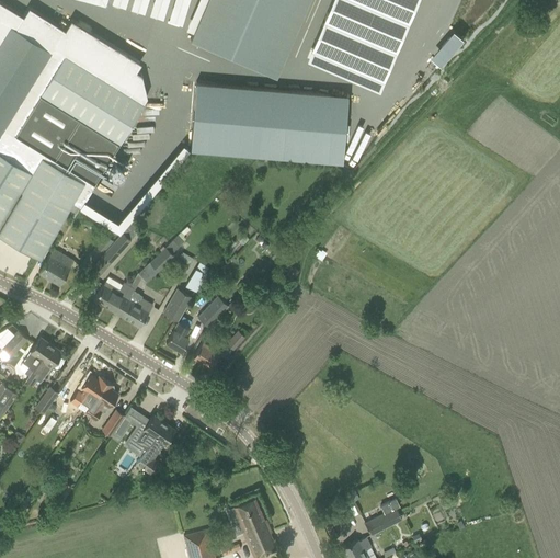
[(46,0),(190,34),(195,12),(143,0),(46,0)]
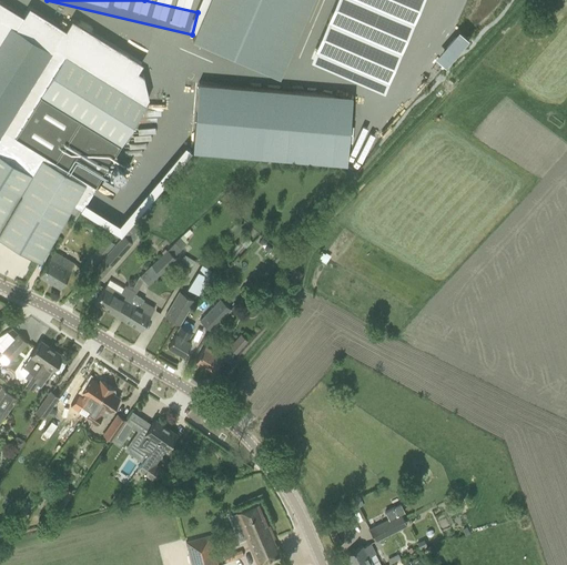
[(310,73),(333,0),(213,0),(198,47),(290,77),(293,68),(310,73)]
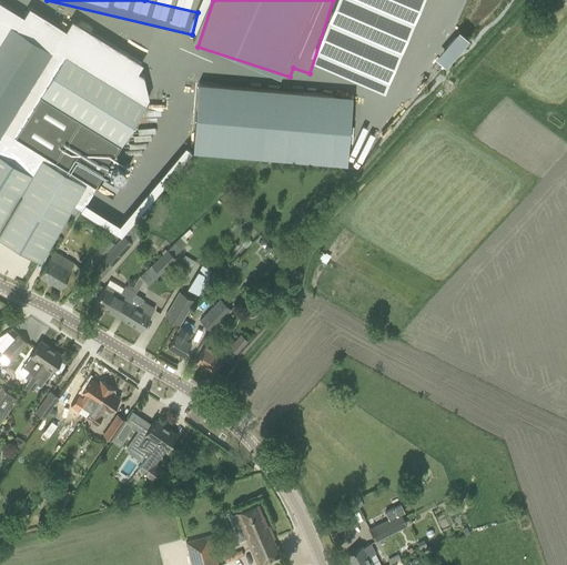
[(338,0),(314,74),(327,80),(354,0),(338,0)]
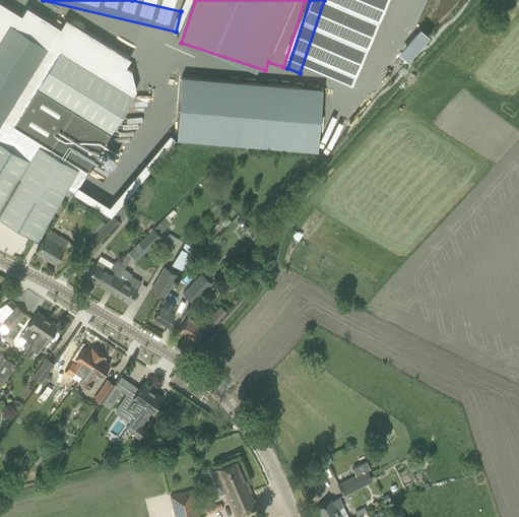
[(330,0),(322,34),(333,38),(343,0),(330,0)]
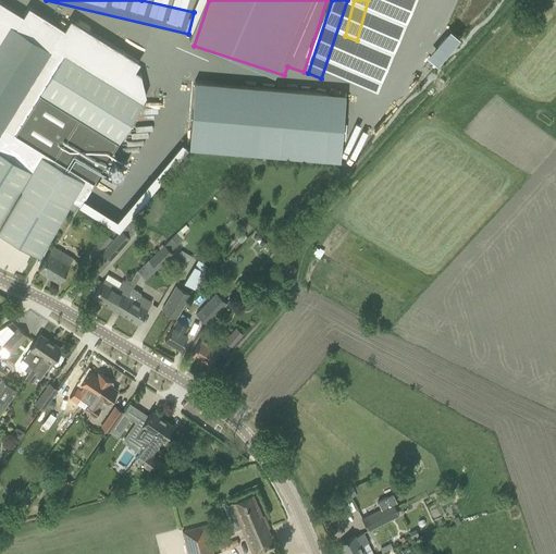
[(370,53),(387,0),(373,0),(358,49),(370,53)]
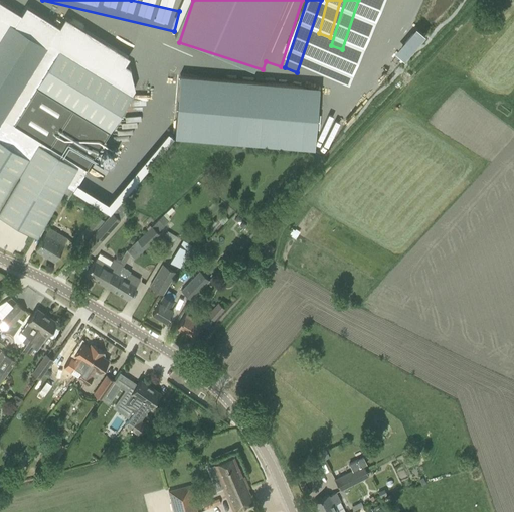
[(369,97),(395,3),(385,0),(383,0),(377,24),(370,22),(375,0),(363,0),(339,88),(347,90),(361,39),(368,41),(354,92),(369,97)]
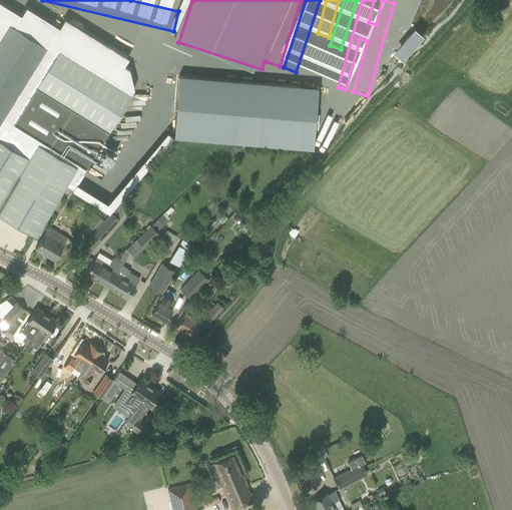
[(0,215),(37,237),(67,187),(74,191),(129,95),(57,53),(62,44),(3,10),(0,14),(0,215)]
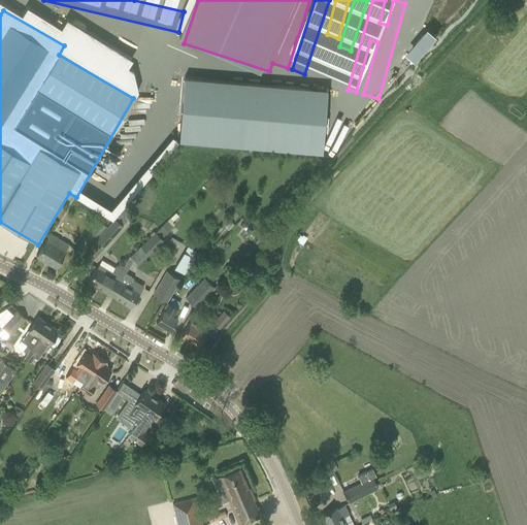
[(328,92),(185,80),(179,143),(323,155),(328,92)]
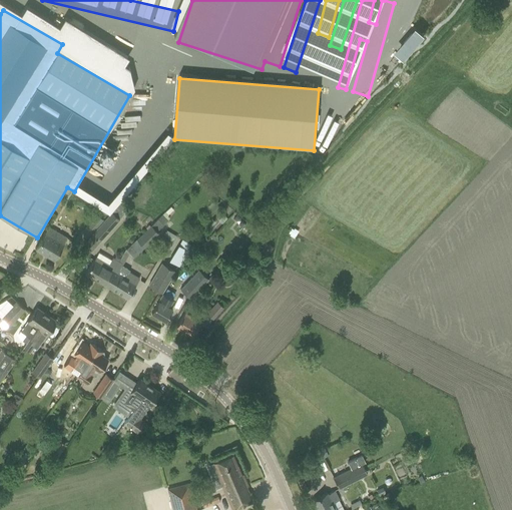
[(104,222),(80,250),(88,259),(120,222),(111,214),(105,222),(104,222)]
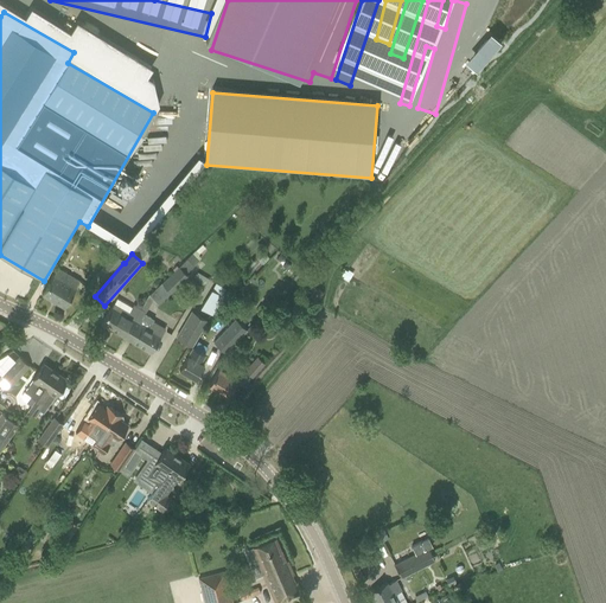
[(115,256),(87,289),(95,296),(123,263),(115,256)]
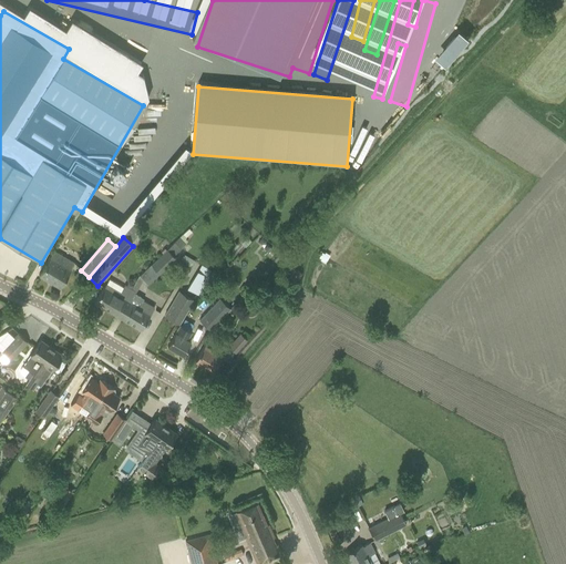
[(164,257),(152,268),(155,273),(160,277),(176,263),(174,259),(179,254),(186,247),(179,242),(167,254),(165,252),(163,255),(164,257)]
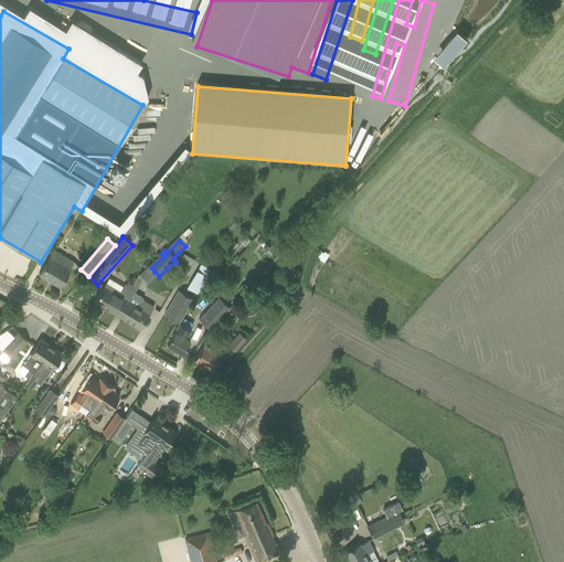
[(40,277),(61,289),(75,265),(54,253),(40,277)]
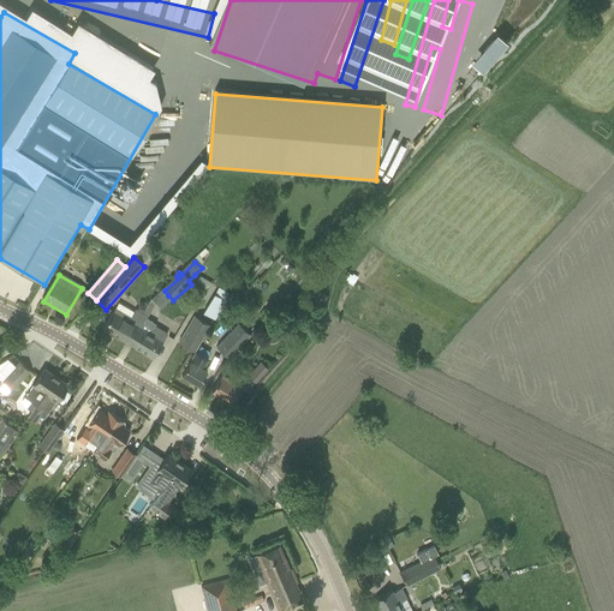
[(203,316),(216,324),(227,305),(226,304),(230,299),(220,292),(216,298),(215,297),(203,316)]
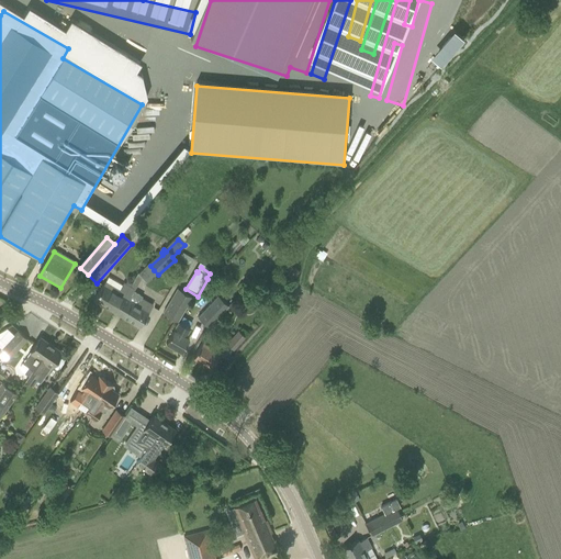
[(107,284),(94,303),(116,315),(132,290),(124,286),(120,292),(107,284)]
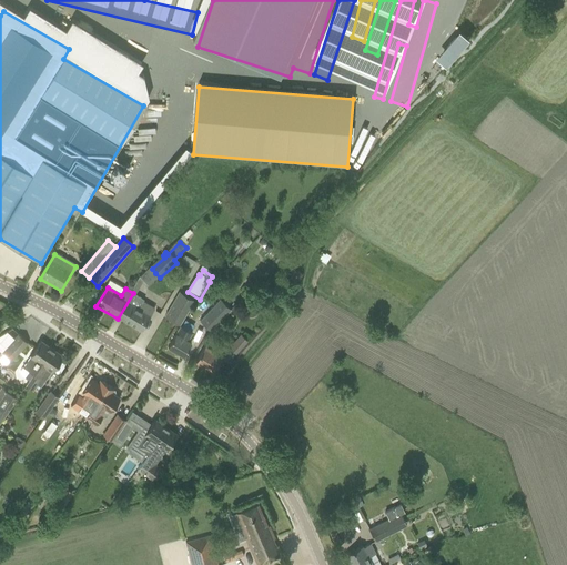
[(133,293),(118,319),(119,320),(142,333),(148,324),(155,311),(143,304),(140,311),(131,305),(135,299),(138,295),(133,293)]
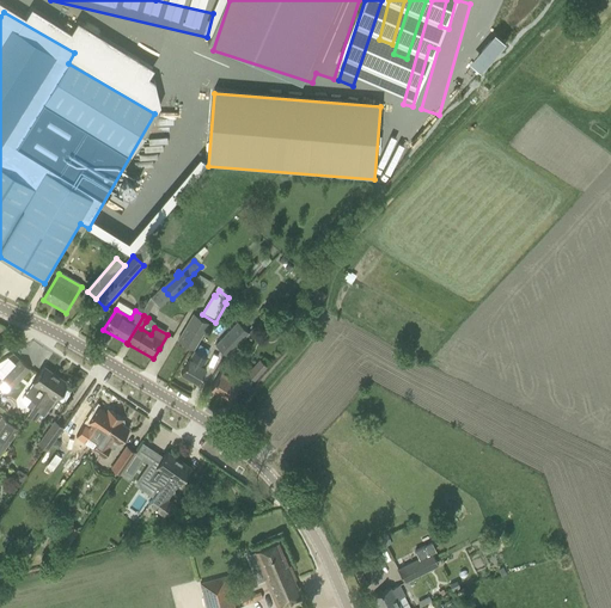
[(179,343),(194,352),(209,326),(194,317),(179,343)]
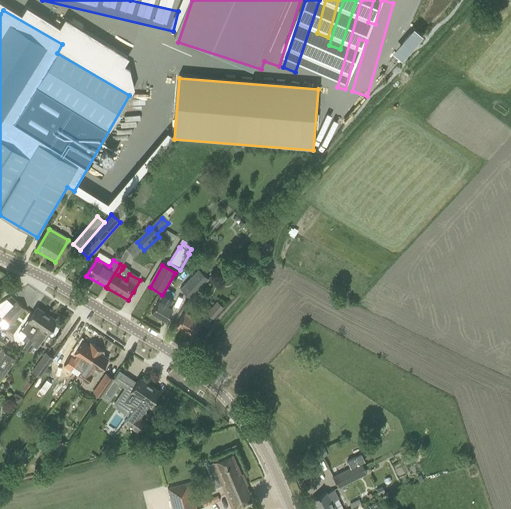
[(236,271),(233,275),(238,279),(241,275),(236,271)]
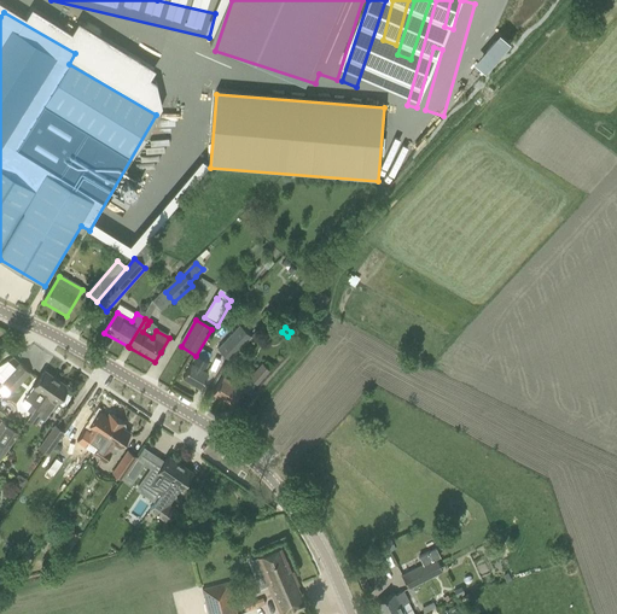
[(217,351),(230,363),(252,339),(240,328),(217,351)]
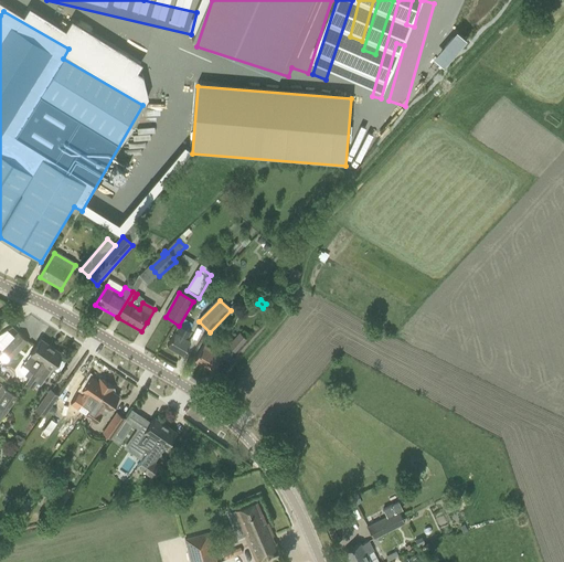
[(188,341),(192,335),(180,327),(168,348),(183,357),(191,343),(188,341)]
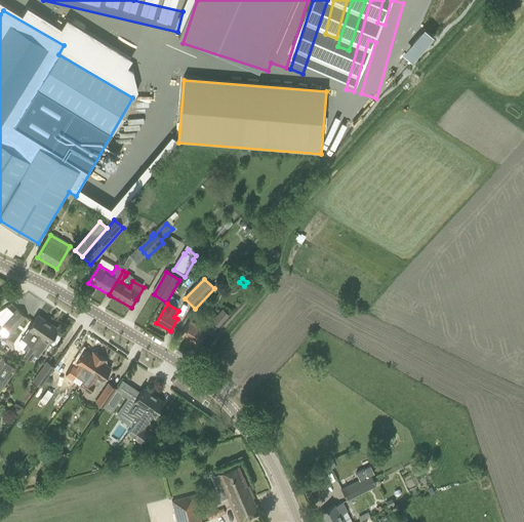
[(212,324),(218,328),(228,316),(223,311),(212,324)]
